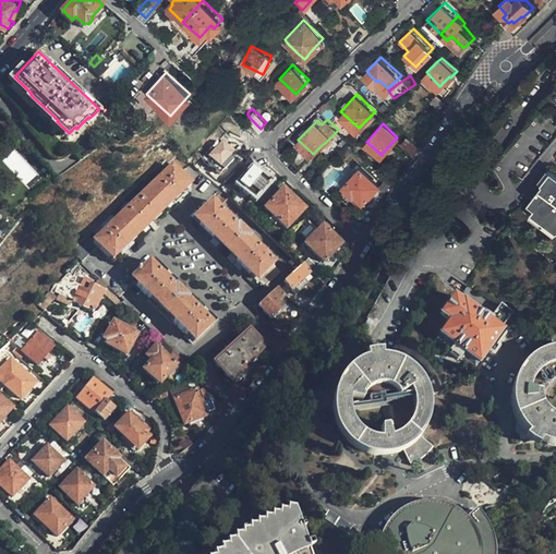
[(230,154),(228,149),(231,145),(218,132),(202,151),(218,167),(230,154)]
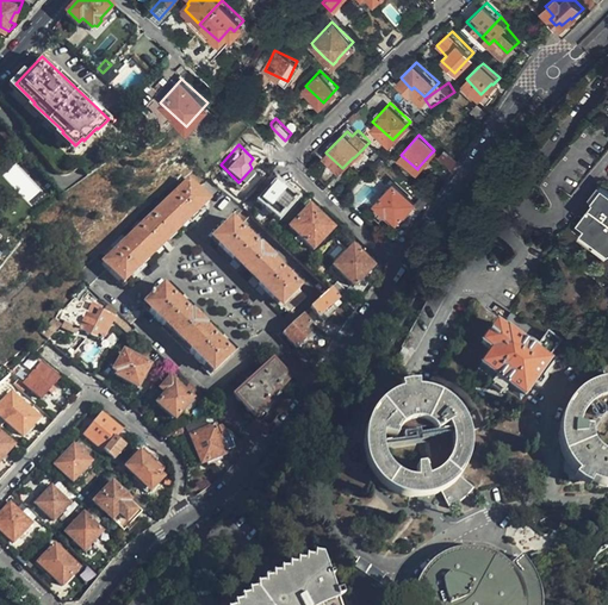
[(460,157),(447,147),(440,155),(453,167),(460,157)]
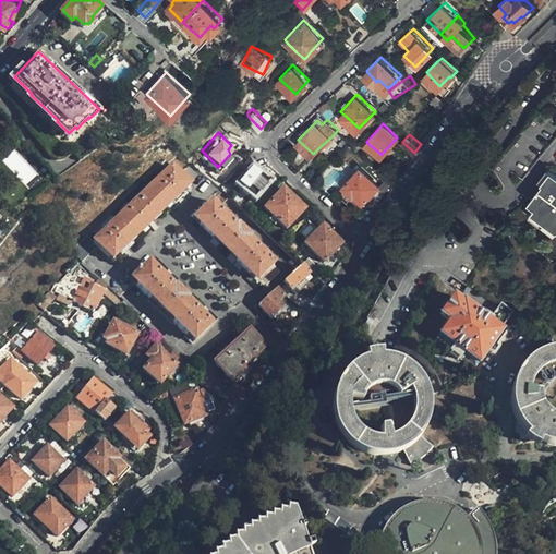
[(261,161),(254,155),(242,168),(245,171),(236,183),(256,203),(274,182),(256,166),(261,161)]
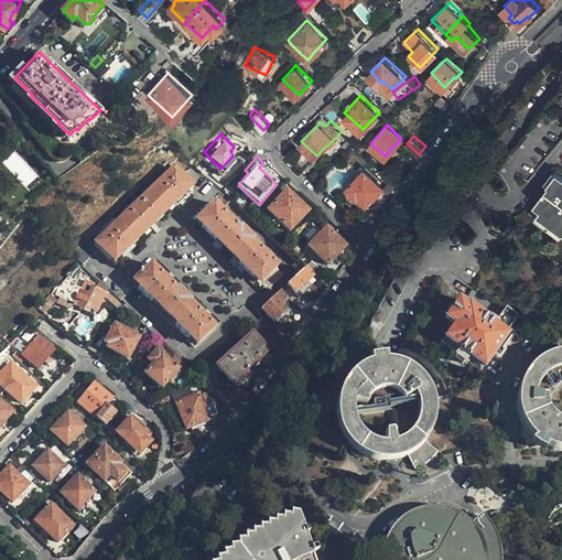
[(79,243),(76,247),(79,251),(79,254),(84,258),(86,260),(101,245),(117,259),(140,236),(139,234),(168,205),(170,206),(194,183),(175,163),(107,229),(97,238),(90,232),(79,243)]
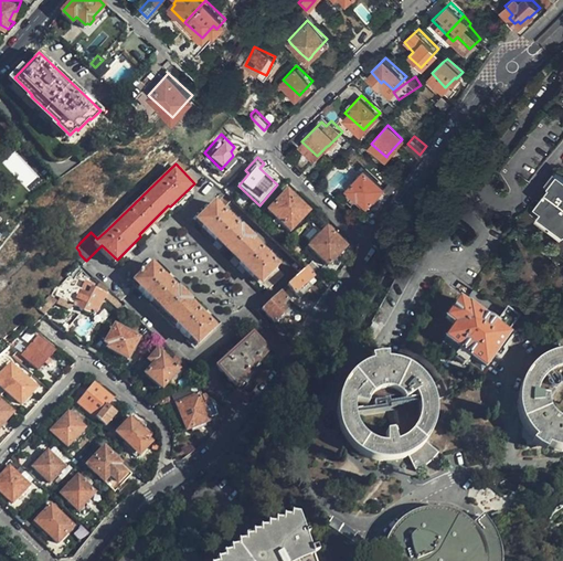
[(552,182),(562,169),(558,167),(549,180),(552,182)]
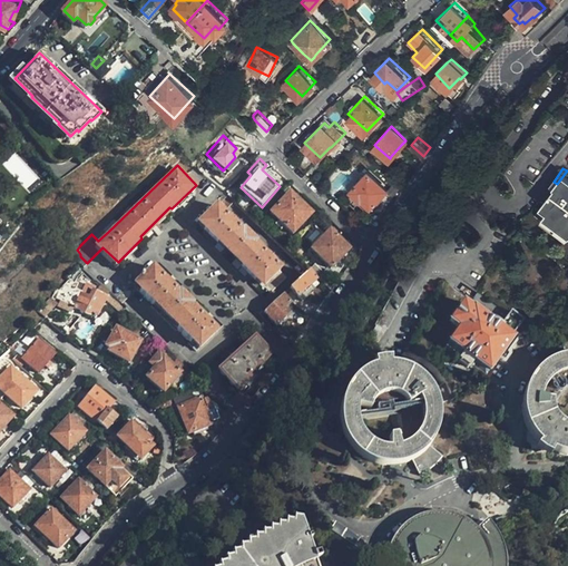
[(389,187),(371,169),(352,187),(362,197),(363,196),(373,204),(389,187)]
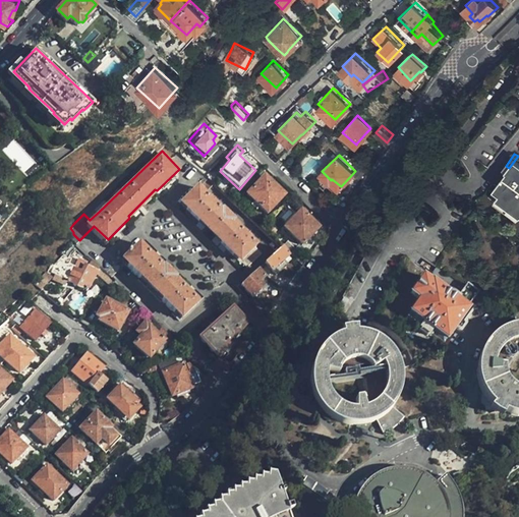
[(518,156),(509,168),(497,186),(503,191),(501,194),(518,208),(518,156)]
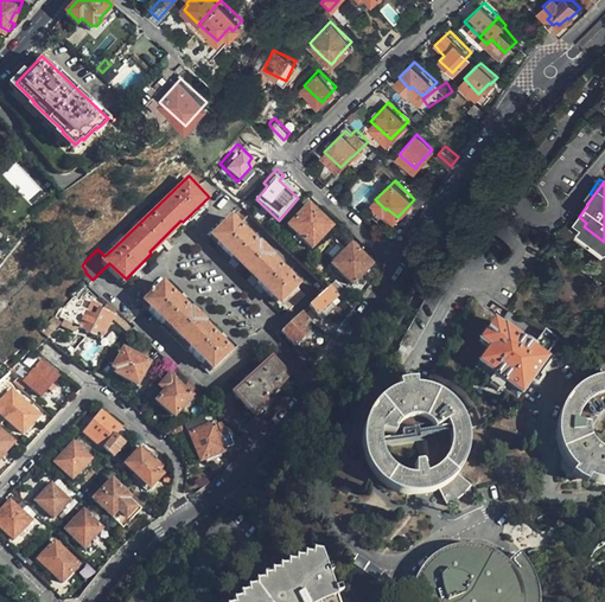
[(430,197),(422,191),(414,199),(421,205),(430,197)]
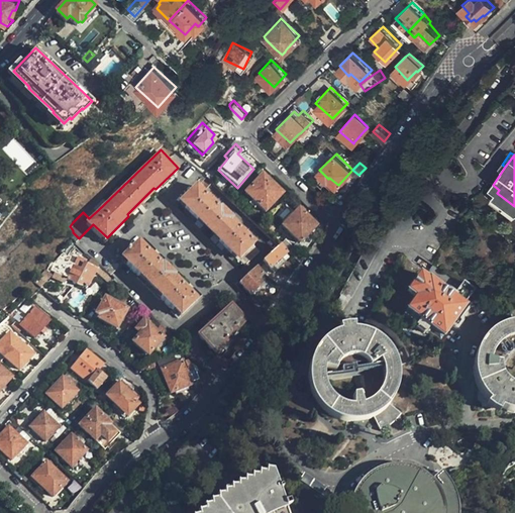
[(214,180),(208,173),(183,198),(245,262),(260,248),(254,242),(255,241),(248,233),(249,232),(245,227),(247,225),(218,196),(216,199),(212,195),(210,197),(204,190),(214,180)]
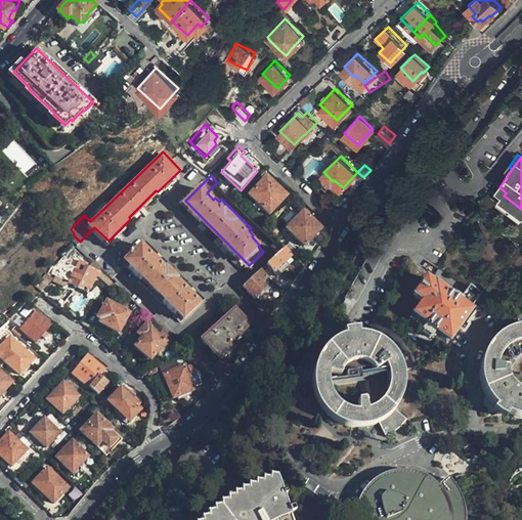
[(289,195),(275,182),(274,182),(267,176),(263,181),(250,196),(270,215),(289,195)]
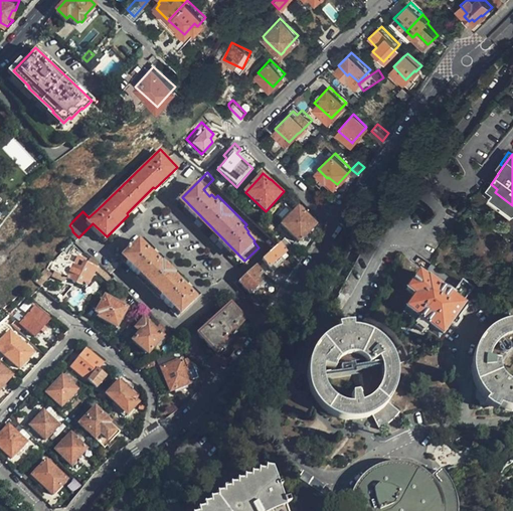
[(512,205),(495,192),(497,189),(491,184),(488,187),(485,192),(491,196),(490,198),(512,214),(512,205)]
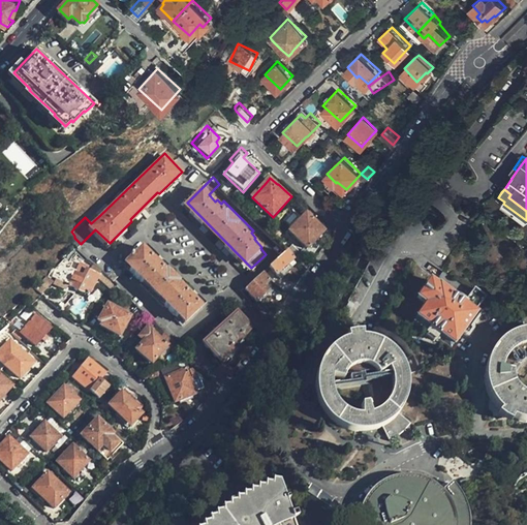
[(324,228),(308,213),(291,228),(308,246),(324,228)]
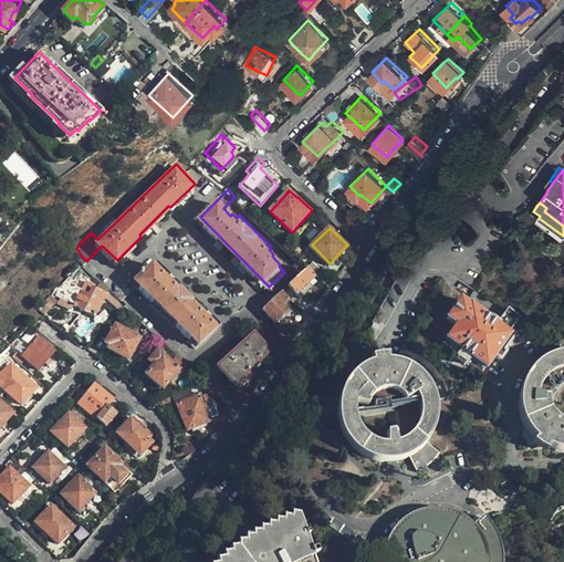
[(216,324),(190,299),(192,298),(179,284),(178,287),(153,260),(134,278),(198,342),(207,333),(216,324)]
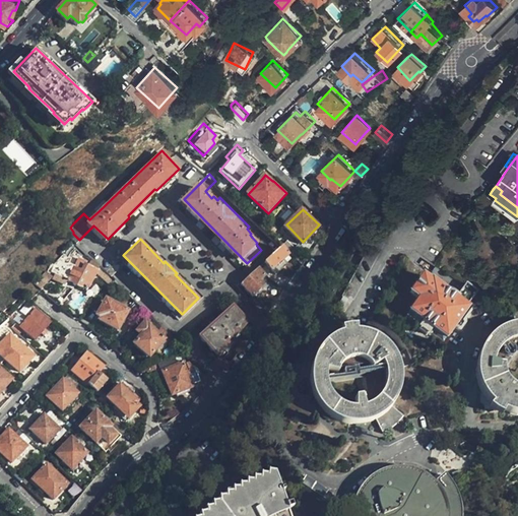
[(288,252),(281,244),(265,259),(276,271),(286,261),(283,258),(288,252)]
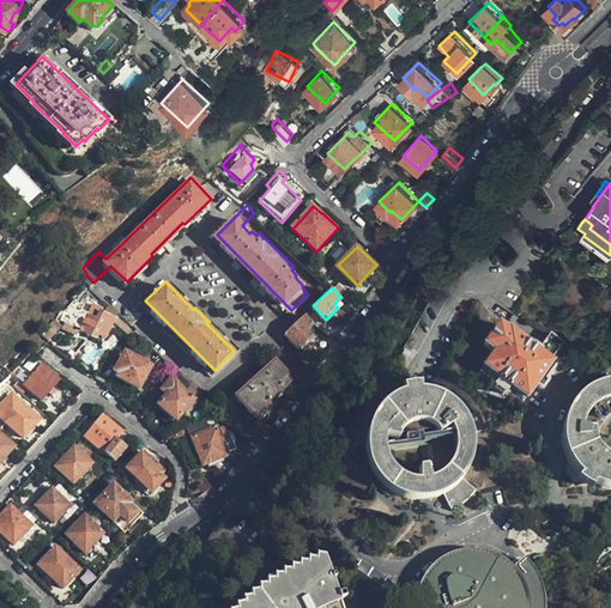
[(100,315),(71,302),(60,312),(80,321),(82,322),(80,323),(80,324),(82,326),(83,326),(84,326),(86,328),(89,330),(94,333),(103,335),(103,336),(104,336),(104,338),(106,338),(107,338),(107,336),(107,335),(106,334),(116,315),(103,308),(100,315)]
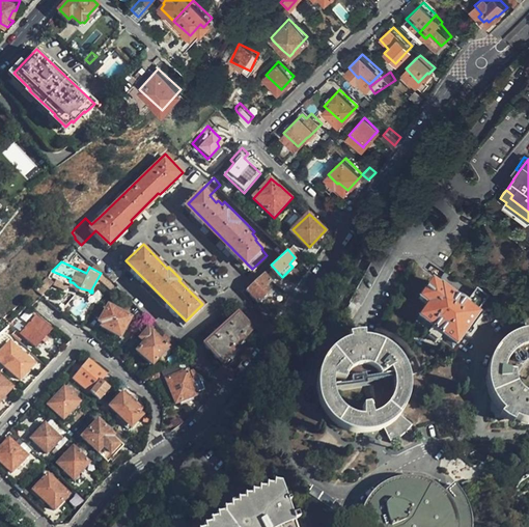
[(271,279),(263,271),(247,286),(258,299),(270,288),(267,284),(271,279)]
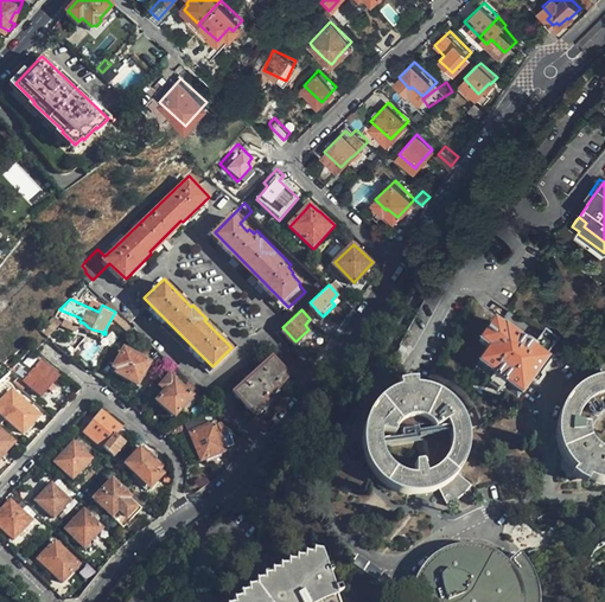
[(65,313),(48,331),(57,339),(65,346),(70,350),(81,339),(87,333),(65,313)]
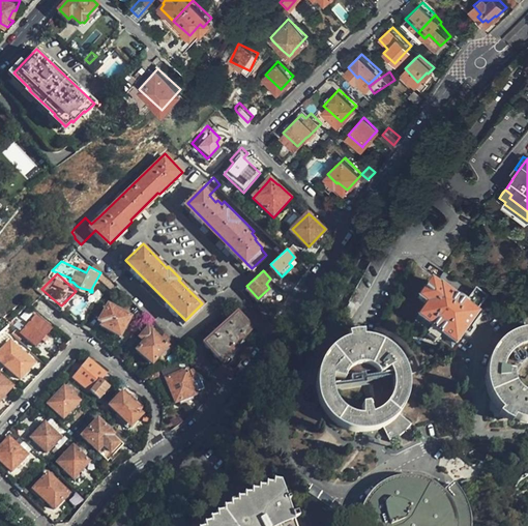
[(441,283),(432,276),(418,295),(427,301),(417,314),(430,323),(427,327),(428,332),(434,337),(439,337),(442,332),(455,342),(464,329),(470,334),(475,327),(474,326),(484,315),(477,311),(478,309),(467,300),(468,299),(462,294),(461,295),(441,282),(441,283)]
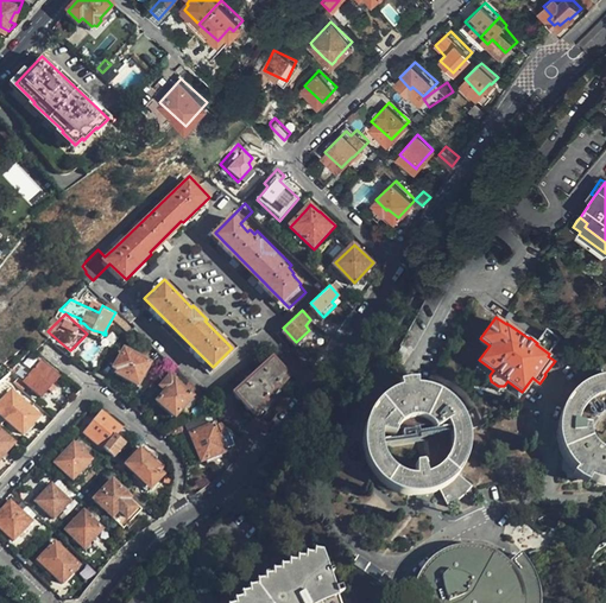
[(549,328),(537,343),(536,344),(549,354),(562,337),(549,328)]
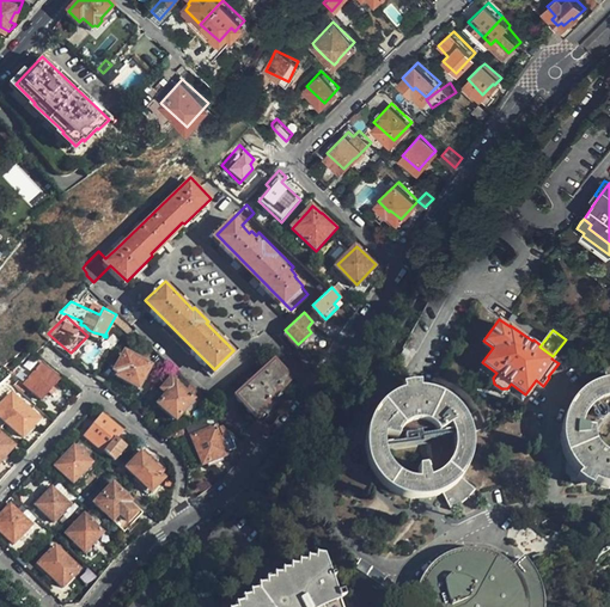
[(269,345),(236,378),(245,387),(238,393),(238,397),(256,414),(280,386),(282,388),(292,378),(276,359),(279,356),(269,345)]
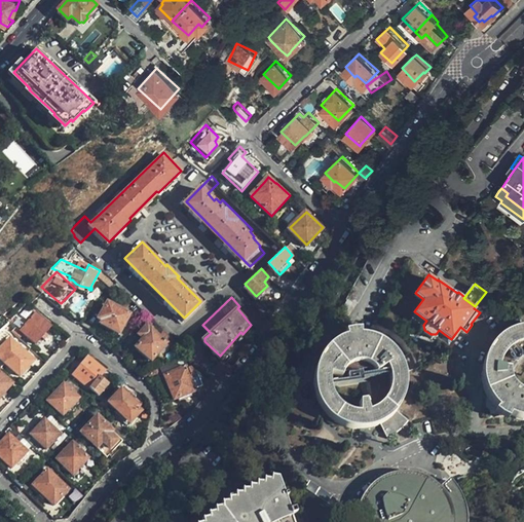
[(497,308),(502,311),(508,304),(502,301),(497,308)]
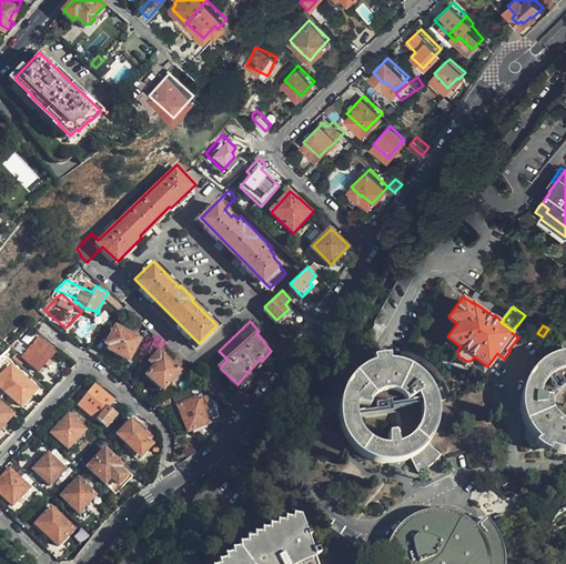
[(129,356),(140,336),(130,331),(129,333),(115,326),(111,334),(114,336),(110,345),(129,356)]
